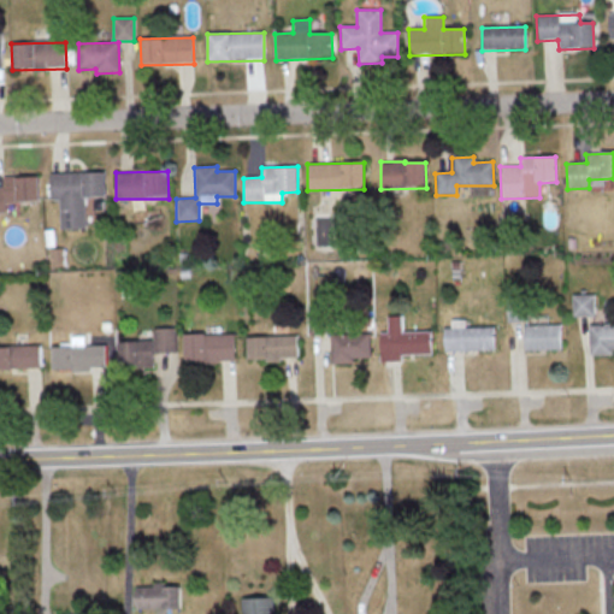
[(49,175),(51,201),(59,201),(60,230),(86,230),(86,199),(105,198),(105,173),(49,175)]
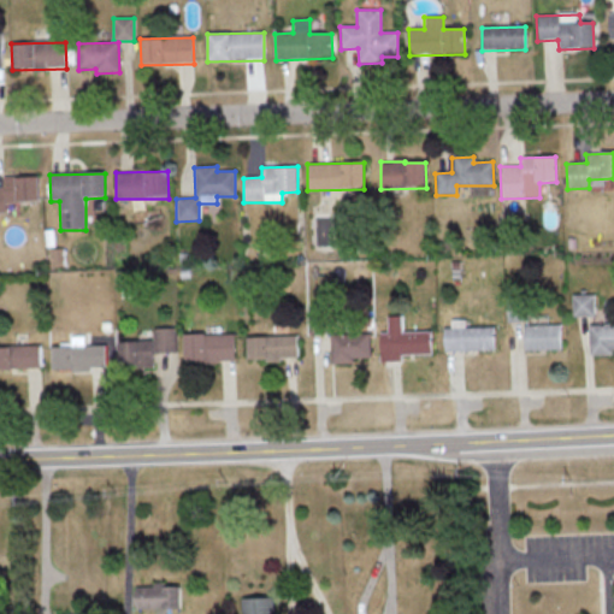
[(3,188),(0,188),(0,213),(6,214),(6,204),(39,202),(39,177),(3,178),(3,188)]
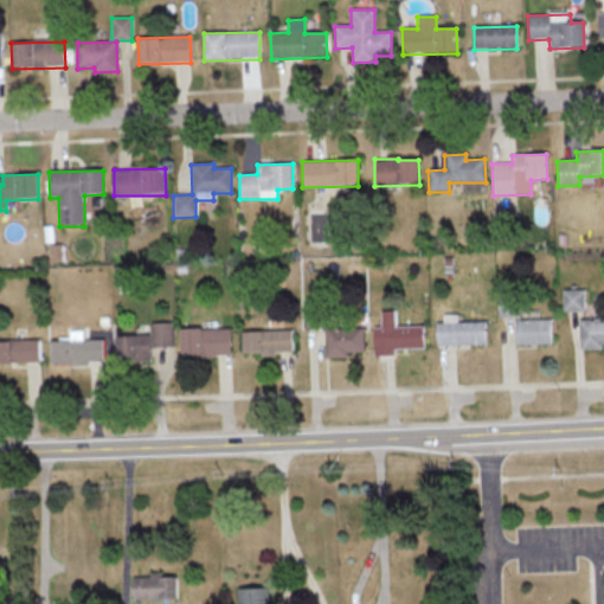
[(583,312),(583,290),(560,291),(561,313),(583,312)]
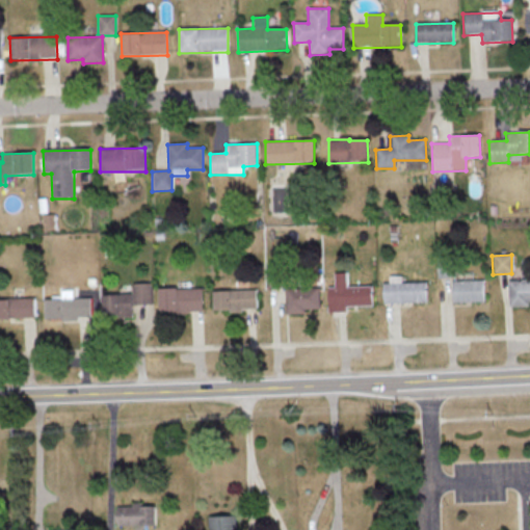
[(436,262),(436,279),(452,279),(451,261),(436,262)]
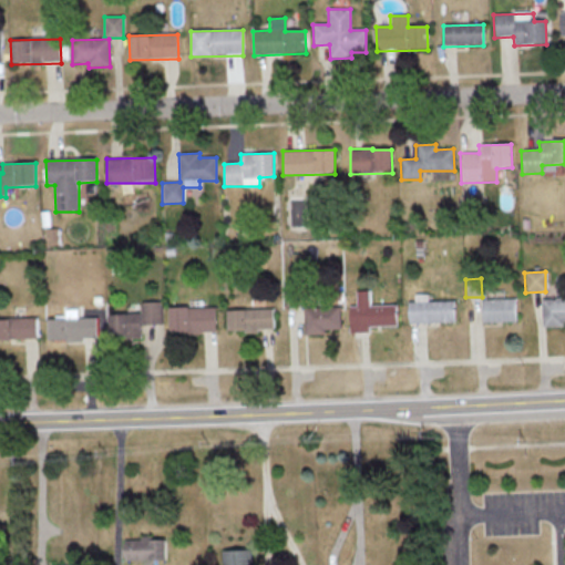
[(285,308),(300,308),(299,287),(284,287),(285,308)]
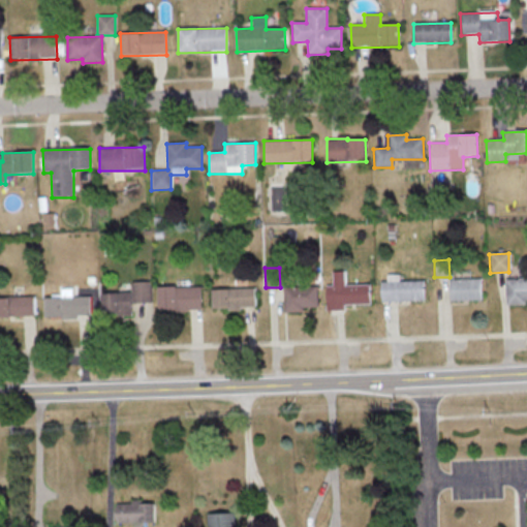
[(326,311),(344,311),(344,306),(370,305),(369,285),(344,286),(344,272),(332,272),(332,286),(326,286),(326,311)]
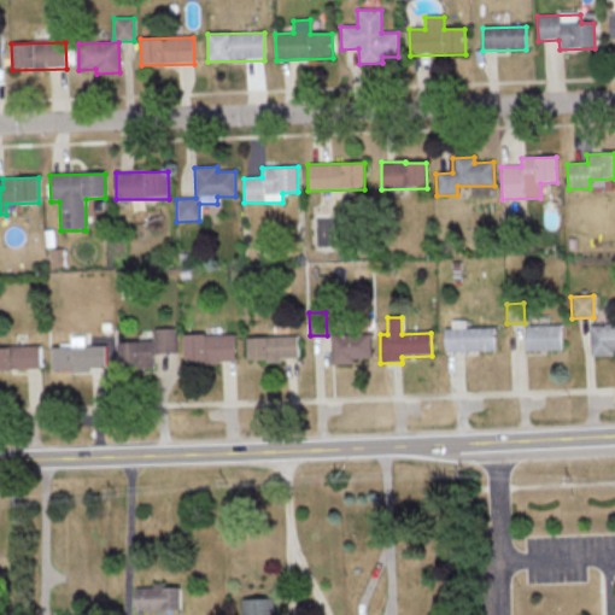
[(614,324),(589,326),(589,357),(613,356),(613,351),(614,350),(614,324)]
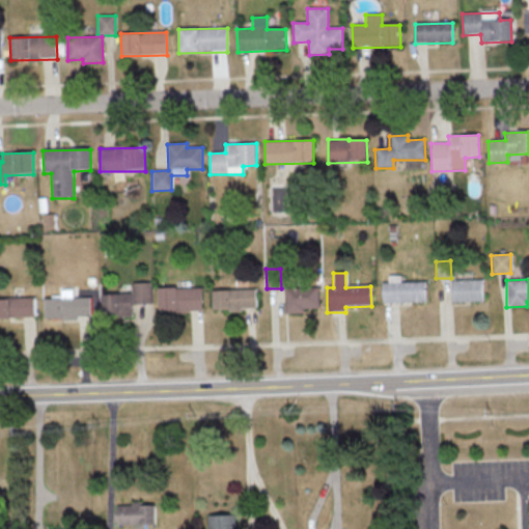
[(482,302),(482,280),(450,281),(451,303),(482,302)]
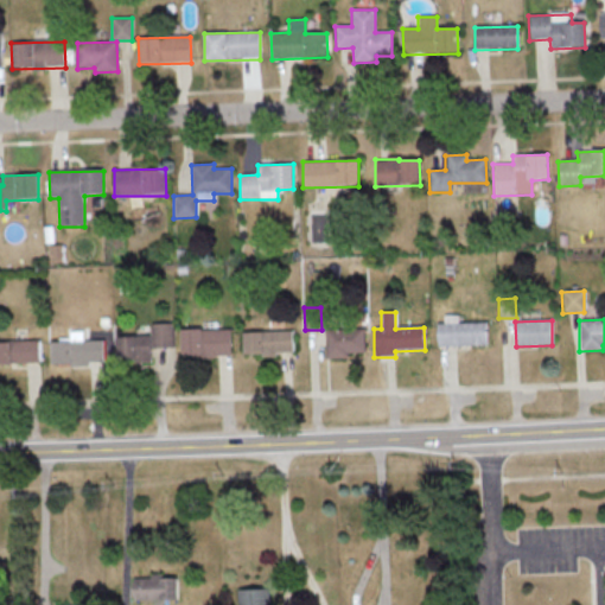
[(485,323),(435,324),(437,348),(486,345),(485,323)]
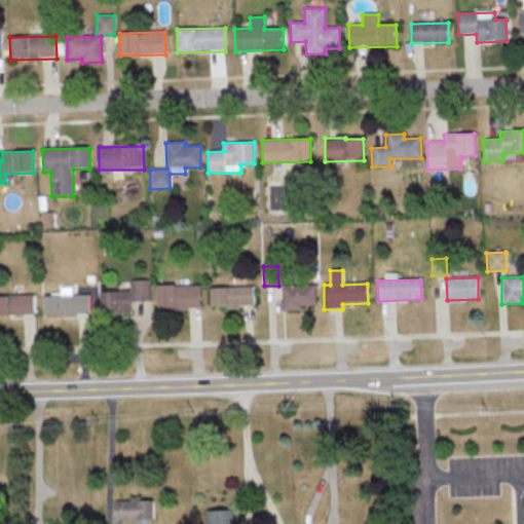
[(148,281),(128,281),(129,291),(100,292),(100,314),(129,313),(128,302),(149,301),(148,281)]
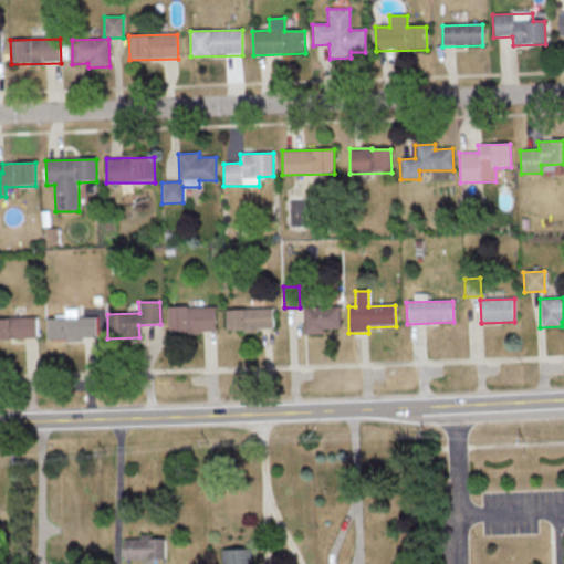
[(167,309),(168,334),(215,333),(215,306),(167,309)]
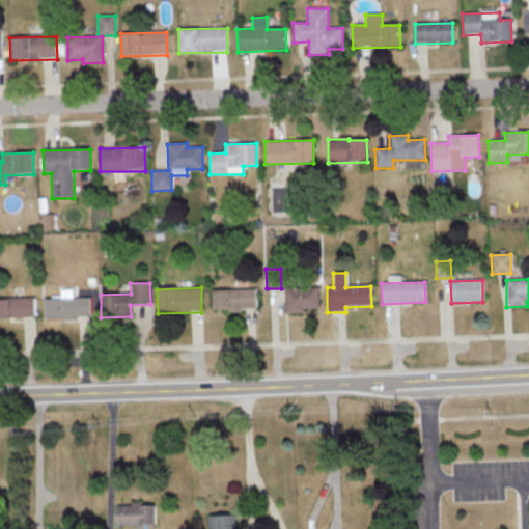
[(318,287),(283,289),(284,314),(304,313),(304,309),(318,309),(318,287)]
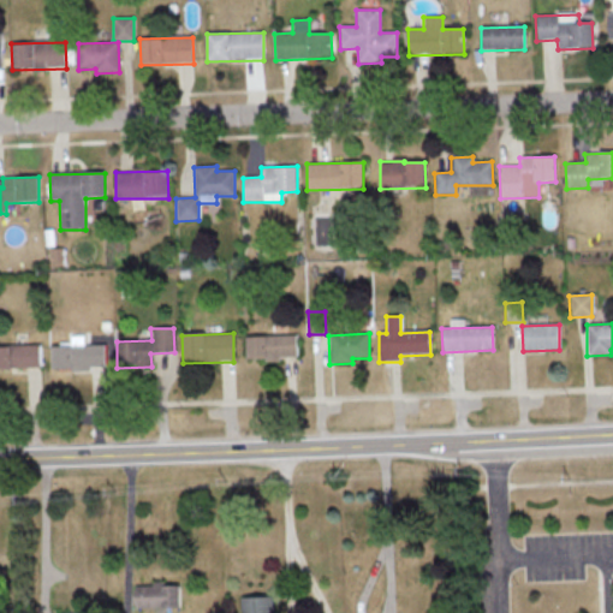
[(103,368),(103,345),(82,345),(82,337),(69,338),(69,345),(49,345),(51,372),(88,370),(88,368),(103,368)]
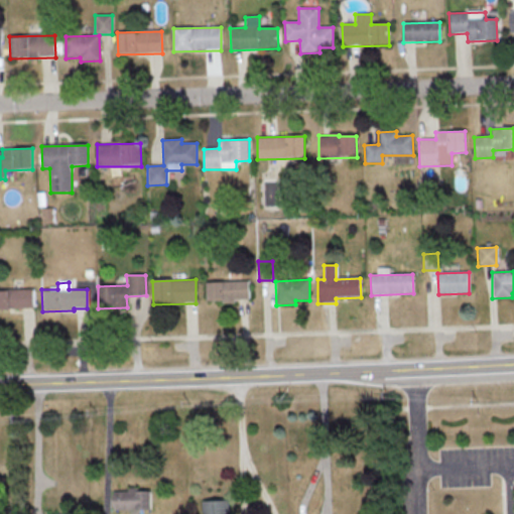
[(207,302),(248,301),(248,282),(206,282),(207,302)]
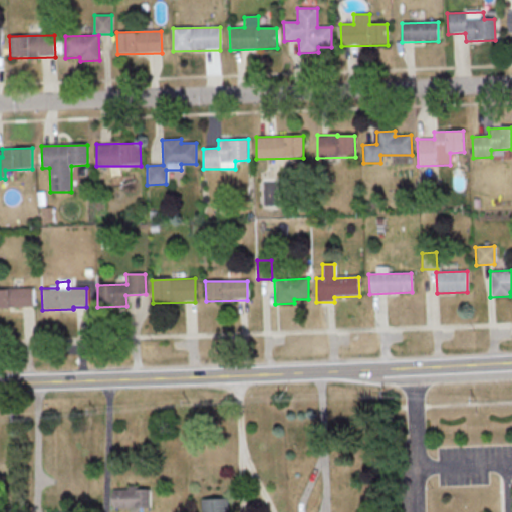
[(32,289),(0,289),(0,308),(32,308),(32,289)]
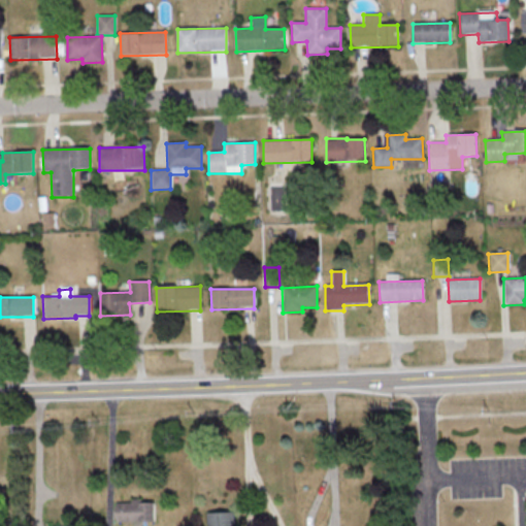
[(114,503),(116,523),(129,522),(129,525),(139,525),(139,522),(154,522),(153,503),(140,503),(140,502),(114,503)]
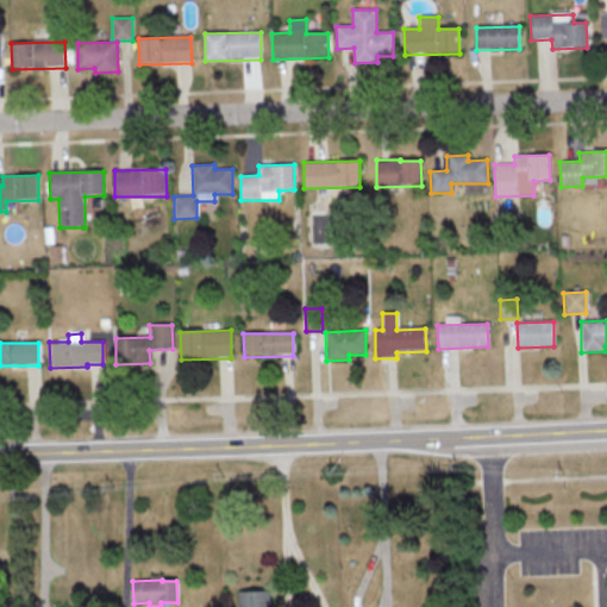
[(267,606),(268,592),(237,593),(236,606),(267,606)]
